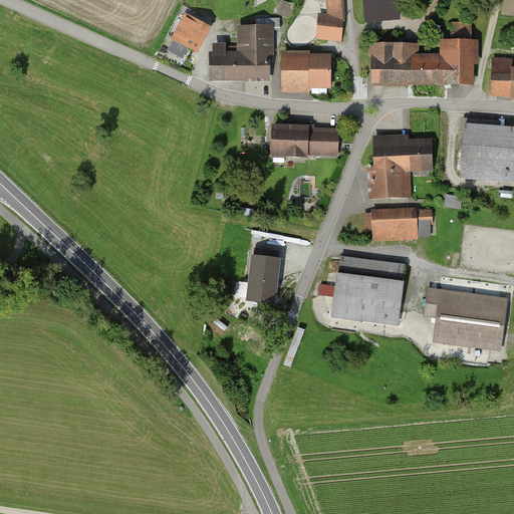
[(343,15),(342,0),(325,0),(327,16),(319,15),(317,38),(340,40),(343,15)]
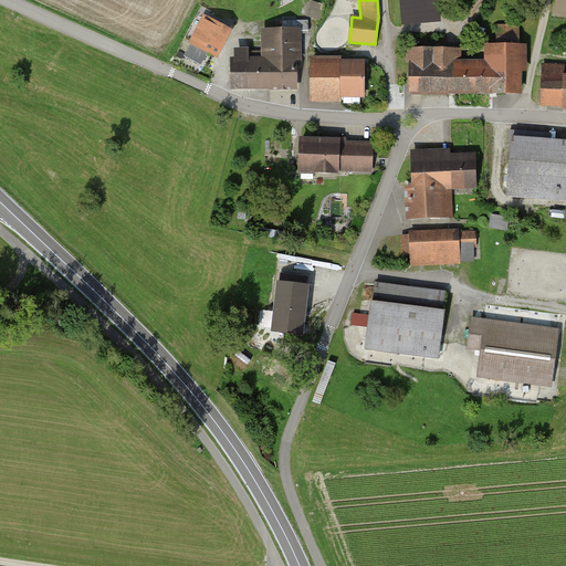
[(400,0),(402,24),(439,21),(437,0),(400,0)]
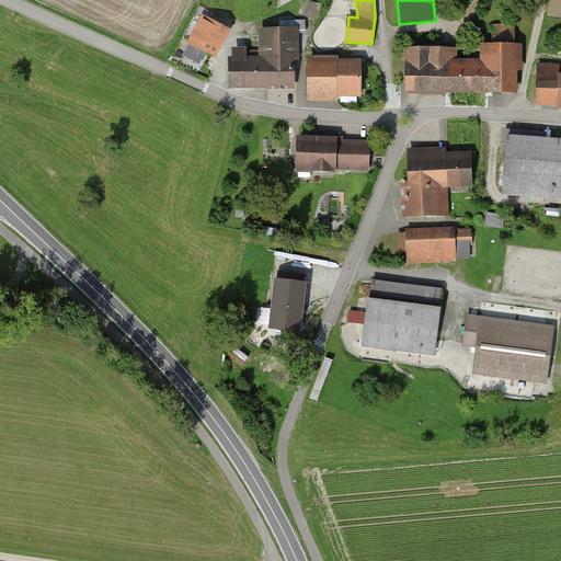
[(231,31),(203,14),(187,41),(217,56),(231,31)]
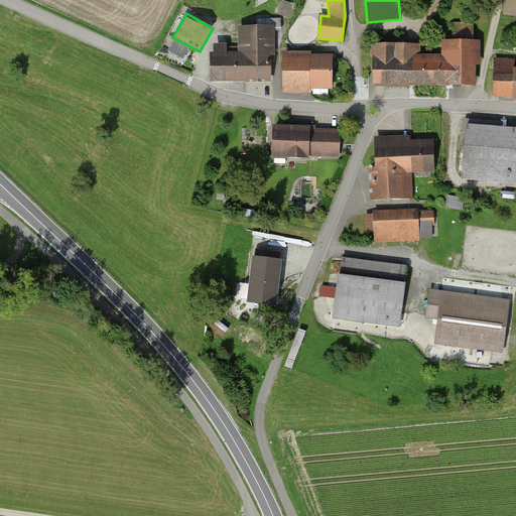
[(373,45),(374,88),(477,87),(476,67),(482,66),(482,41),(476,41),(475,24),(453,24),(453,41),(442,41),(442,55),(421,55),(421,45),(373,45)]
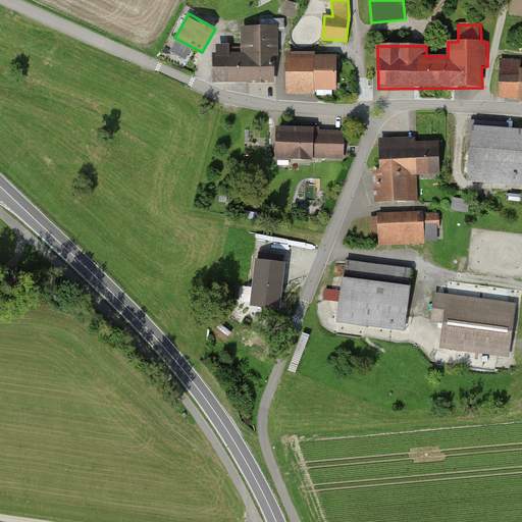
[(212,83),(275,83),(275,25),(241,25),(241,52),(230,52),(230,43),(212,44),(212,83)]
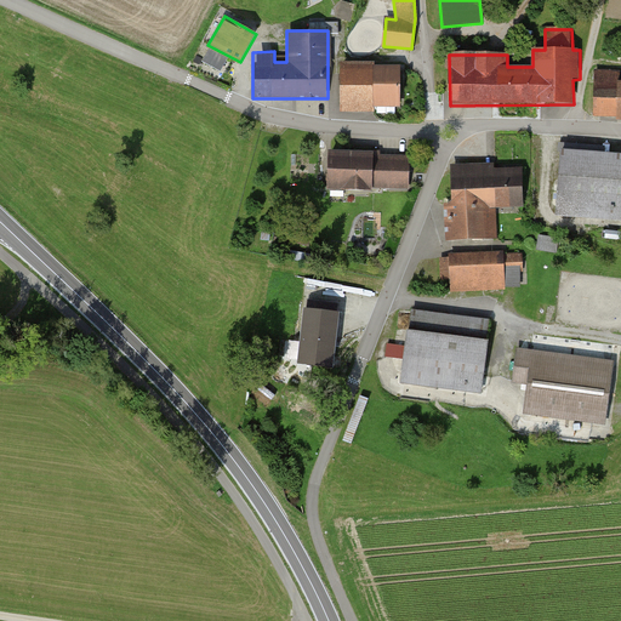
[(375,61),(341,62),(341,113),(375,113),(375,107),(402,107),(402,64),(375,64),(375,61)]
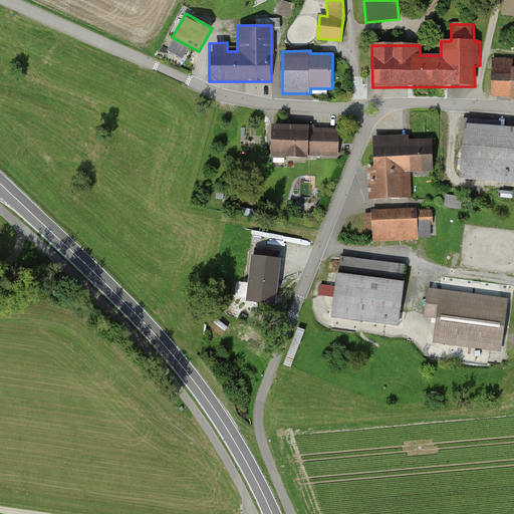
[(513,68),(513,58),(492,59),(492,97),(513,97),(513,100),(513,99),(513,68)]
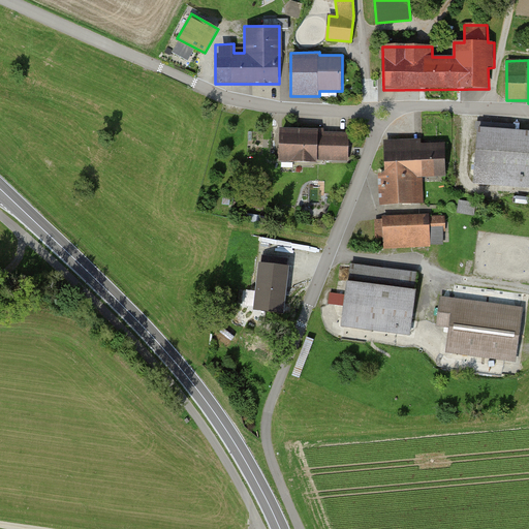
[(528,131),(478,129),(474,186),(528,189),(528,131)]
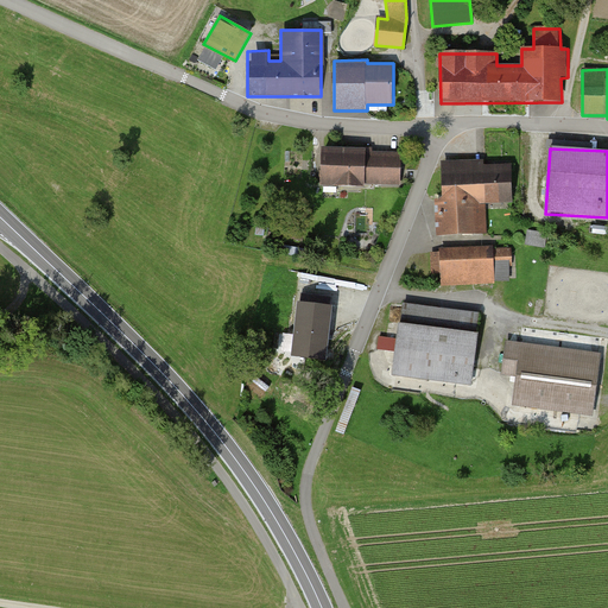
[(401,151),(323,151),(323,189),(401,189),(401,151)]
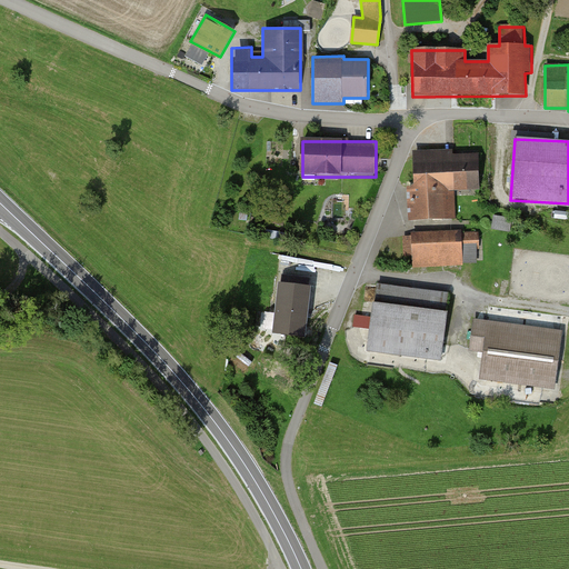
[(408,188),(409,222),(456,221),(455,193),(481,192),(479,155),(452,155),(452,151),(413,153),(415,188),(408,188)]
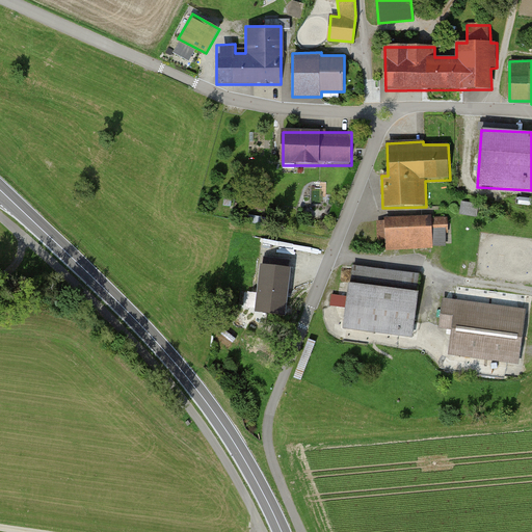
[(460,210),(477,213),(480,203),(462,198),(460,210)]
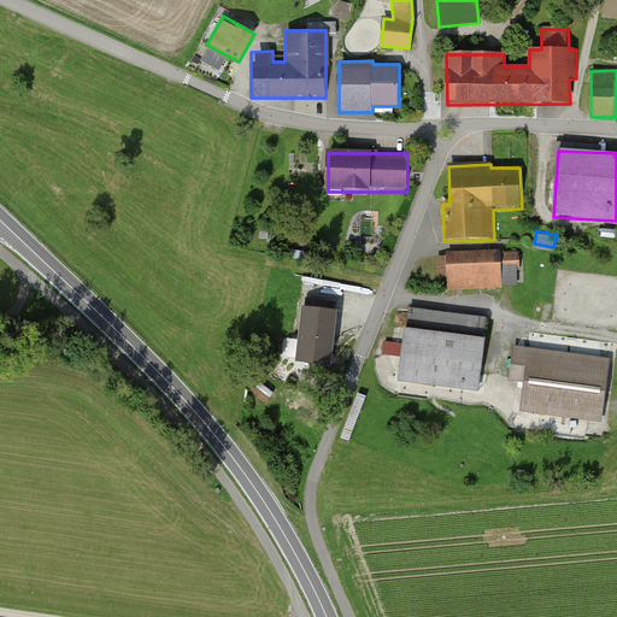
[(519,252),(446,254),(447,291),(521,288),(519,252)]
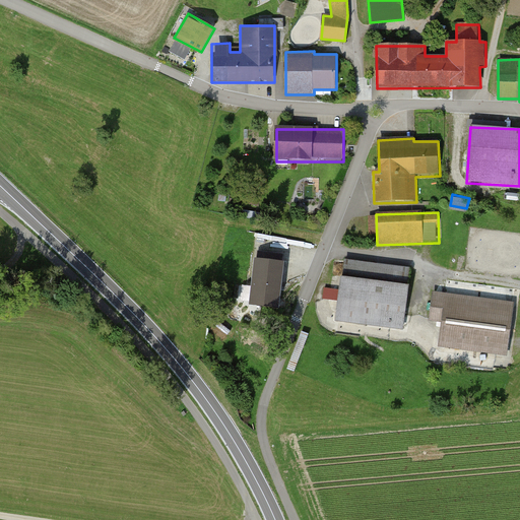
[(264,261),(257,260),(253,287),(251,302),(259,303),(278,306),(283,263),(276,263),(264,261)]
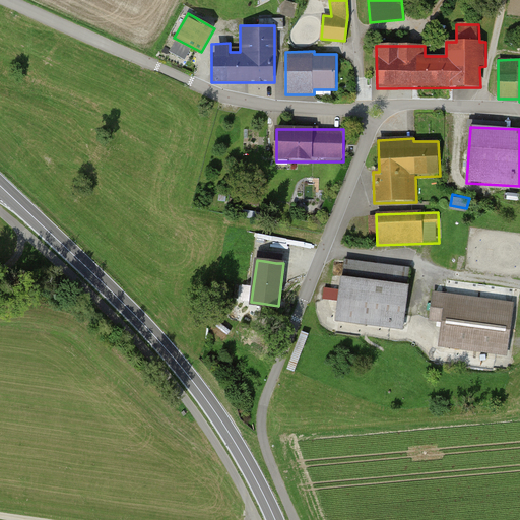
[(344,260),(335,320),(402,329),(410,269),(344,260)]
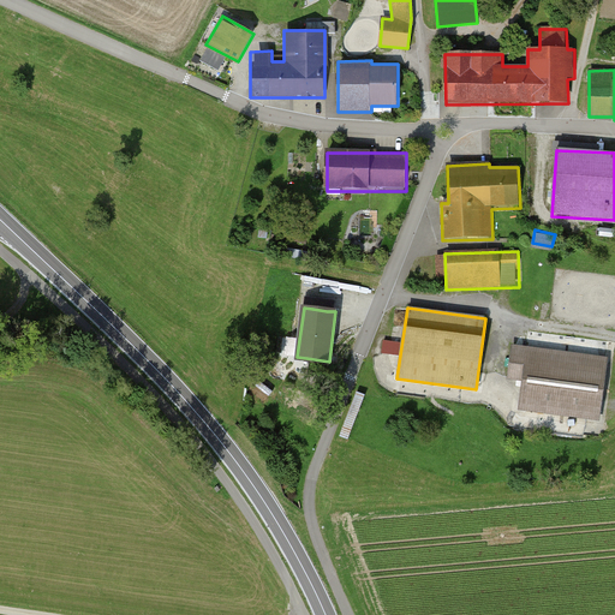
[(599,421),(607,358),(512,346),(507,382),(523,383),(519,411),(599,421)]
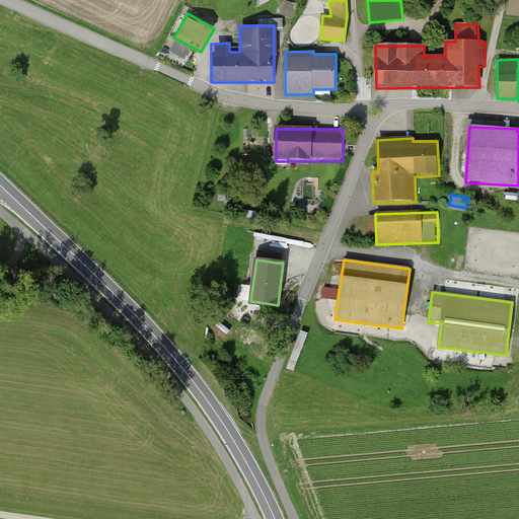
[(231,337),(250,346),(254,336),(235,327),(231,337)]
